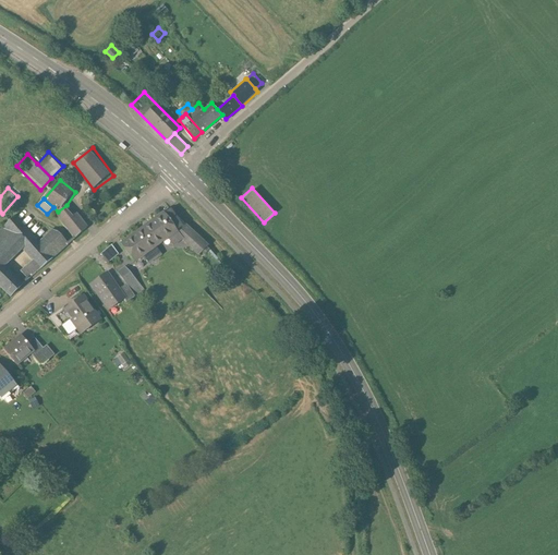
[(170,204),(141,228),(156,246),(168,237),(173,244),(183,237),(196,253),(205,246),(170,204)]
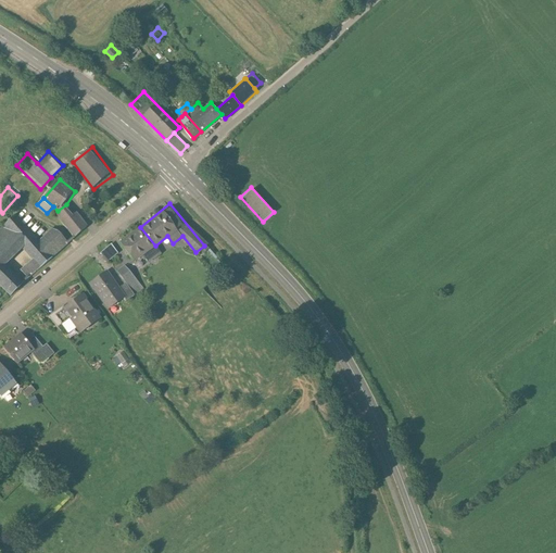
[(88,226),(78,212),(74,215),(66,204),(58,211),(76,235),(88,226)]
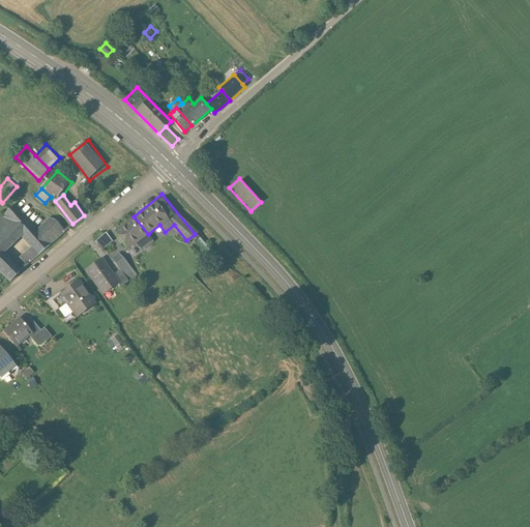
[(0,243),(8,253),(25,238),(32,246),(38,254),(50,243),(36,228),(15,205),(0,217),(0,243)]
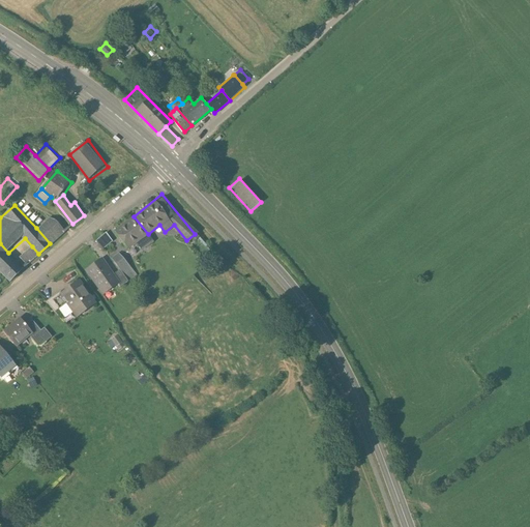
[(53,212),(36,228),(50,243),(67,228),(53,212)]
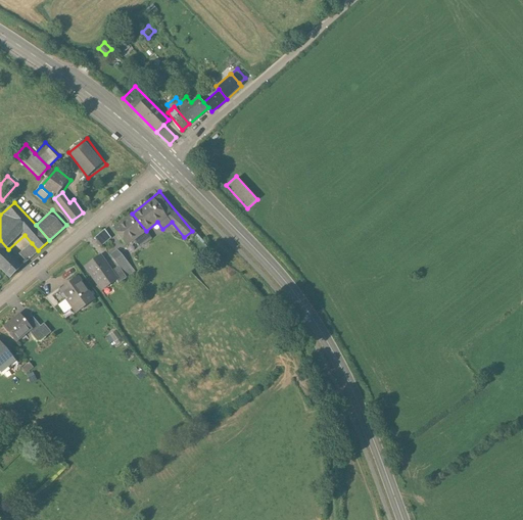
[(146,231),(132,214),(112,230),(126,245),(133,239),(139,246),(151,236),(146,231)]
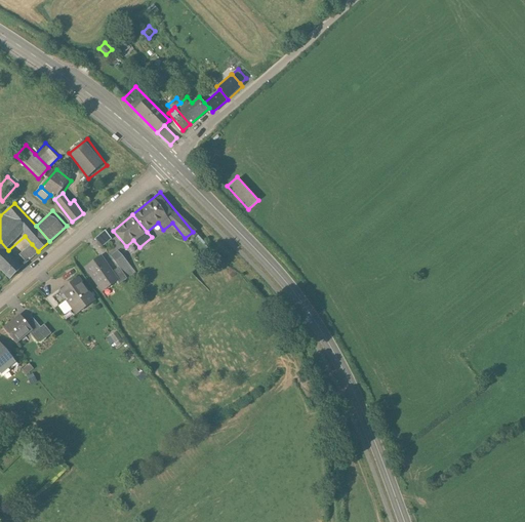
[(111,238),(104,229),(94,236),(102,245),(111,238)]
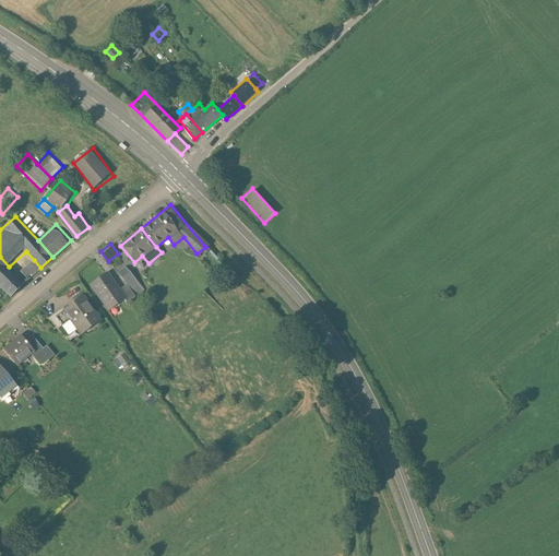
[(26,286),(9,267),(0,257),(0,285),(13,299),(26,286)]
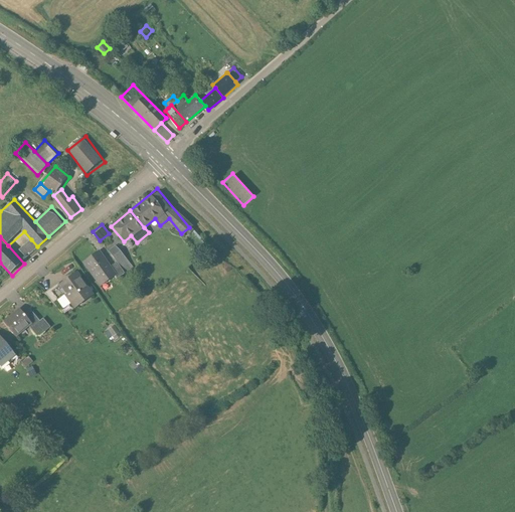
[(29,253),(37,246),(31,239),(23,247),(29,253)]
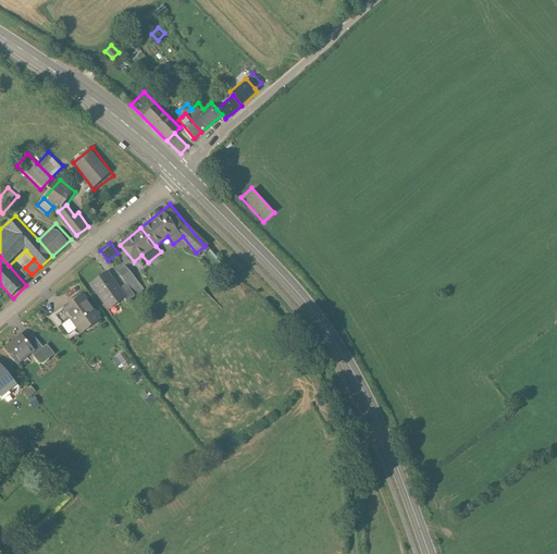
[(125,265),(116,271),(125,282),(134,293),(143,286),(125,265)]
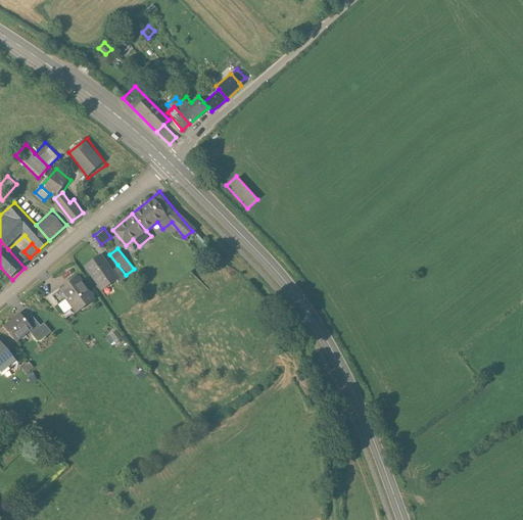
[(99,254),(84,266),(102,289),(117,278),(111,270),(99,254)]
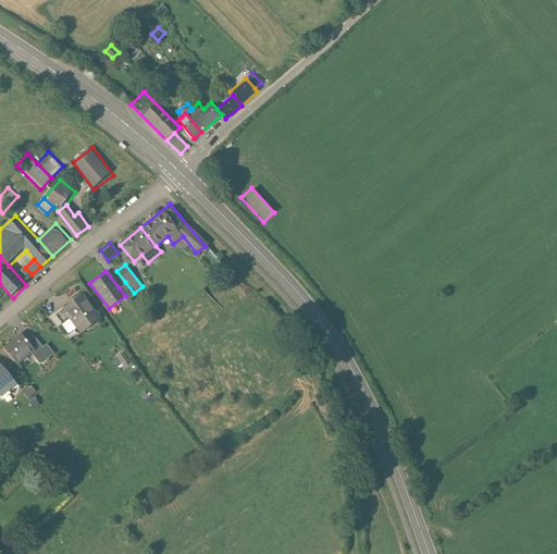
[(125,282),(119,287),(125,296),(127,299),(135,294),(134,293),(125,282)]
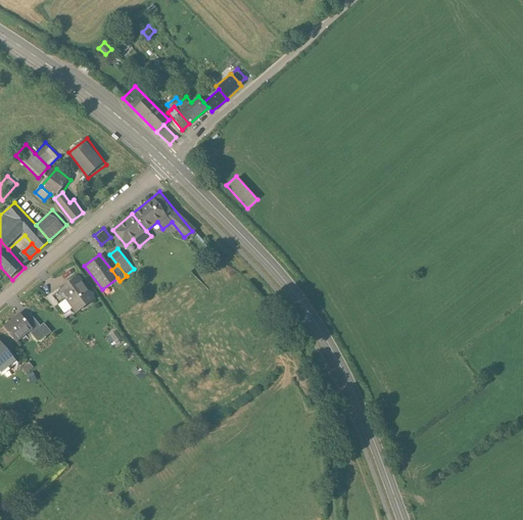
[(94,296),(79,276),(61,288),(59,285),(45,295),(54,306),(66,297),(77,311),(94,296)]
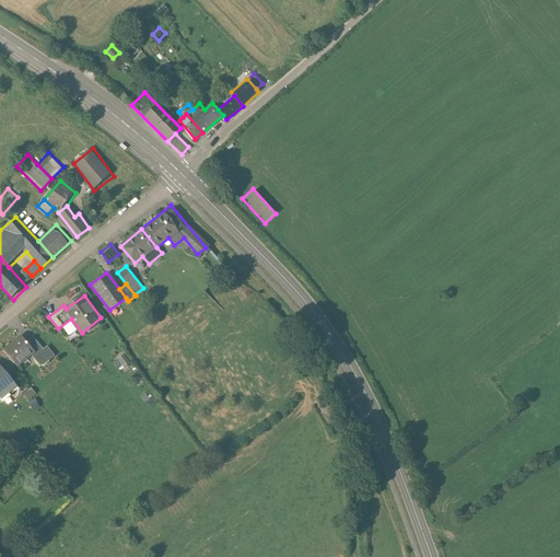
[(26,343),(19,334),(0,349),(14,366),(27,354),(33,350),(26,343)]
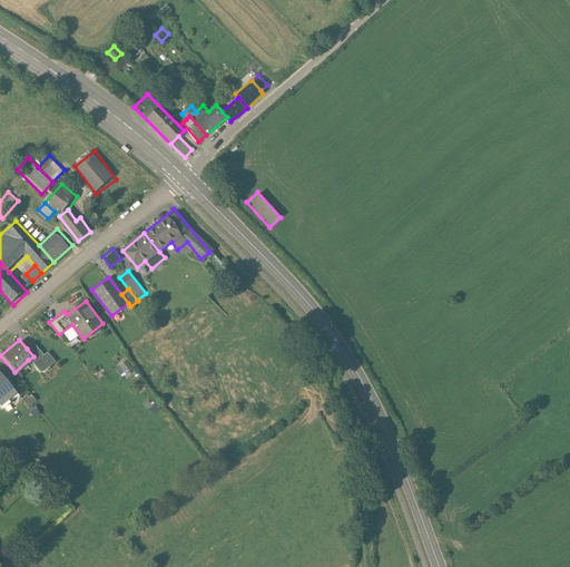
[(35,343),(27,349),(33,357),(28,360),(40,373),(56,360),(48,351),(43,354),(35,343)]
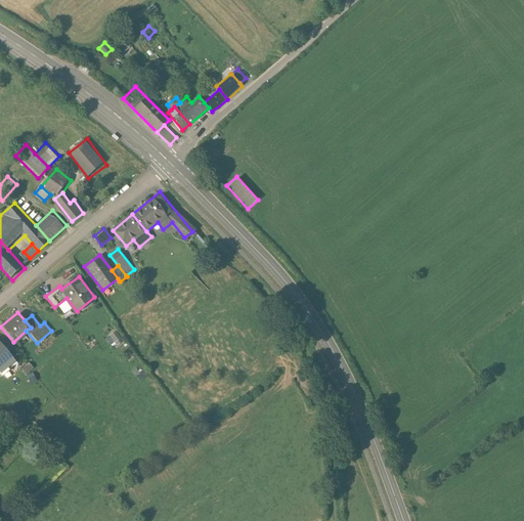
[(117,328),(106,336),(115,347),(125,339),(117,328)]
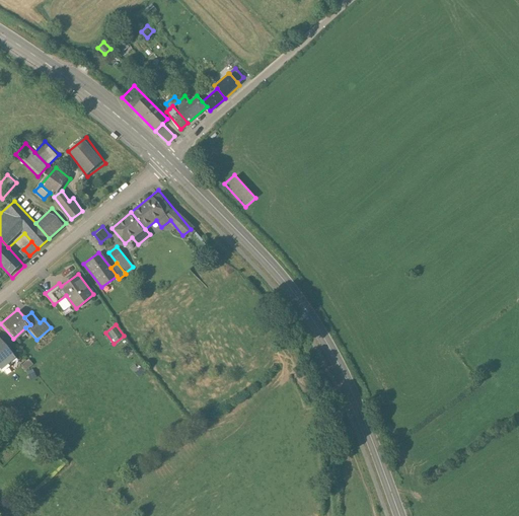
[(0,362),(3,367),(5,368),(17,358),(0,337),(0,362)]
